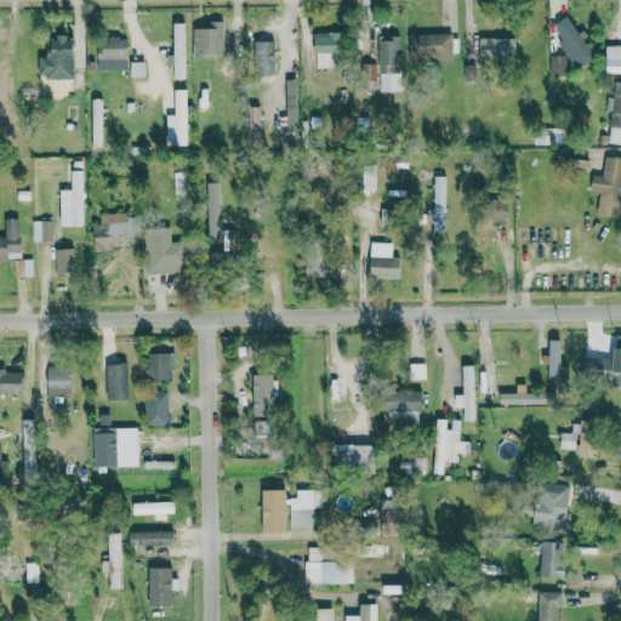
[(577,68),(594,57),(568,15),(551,26),(577,68)]
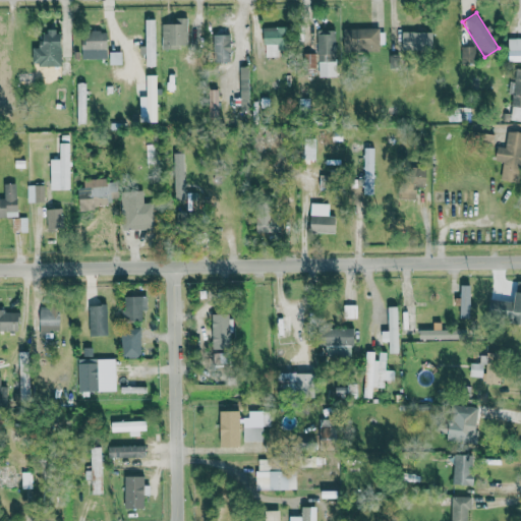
[(163,47),(188,47),(187,16),(175,17),(175,22),(162,23),(163,47)]
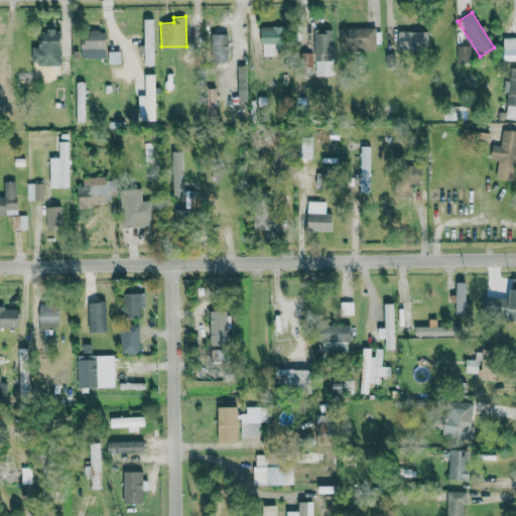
[(154,18),(142,18),(143,53),(144,52),(145,65),(154,65),(154,18)]
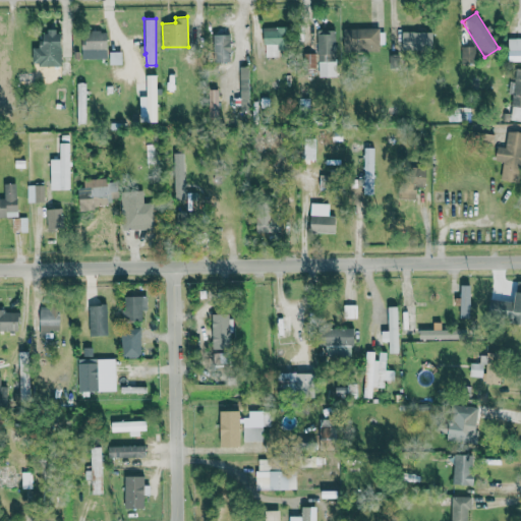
[(265,57),(280,56),(280,54),(286,54),(285,26),(264,27),(265,57)]
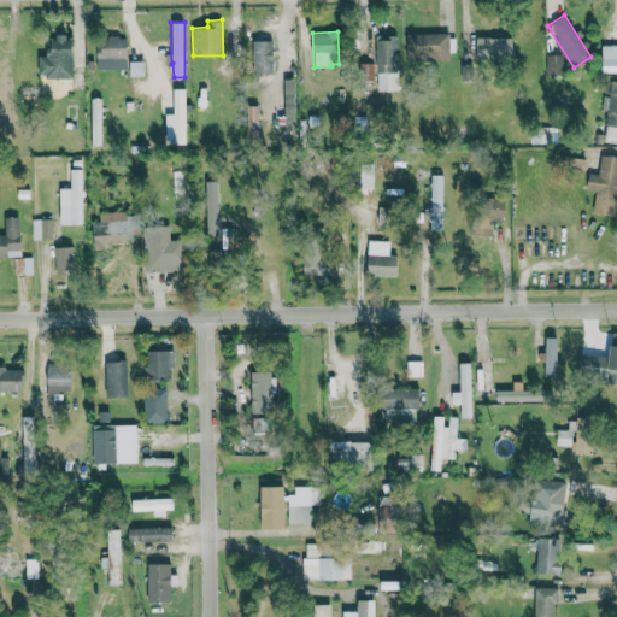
[(406,34),(407,60),(451,59),(450,33),(406,34)]
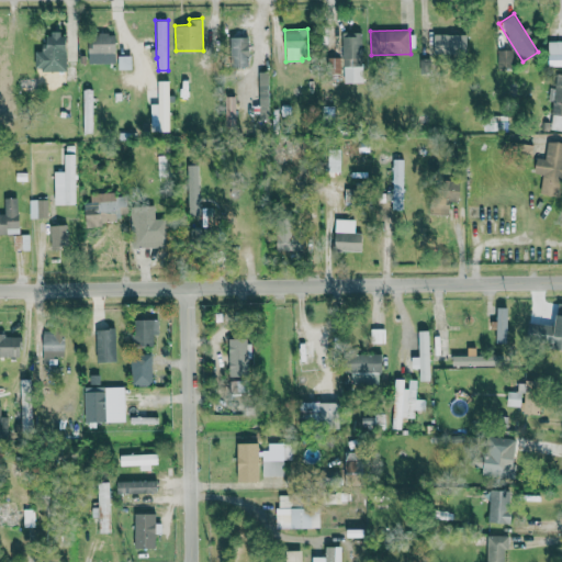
[(344,82),(363,81),(361,31),(341,32),(344,82)]
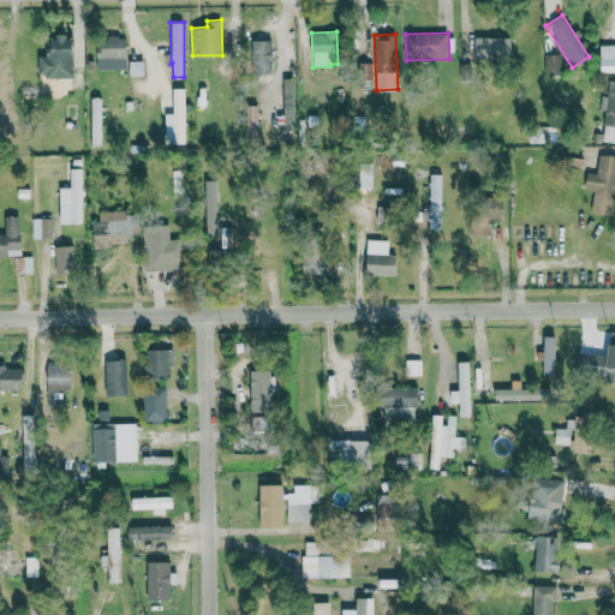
[(72,77),(72,36),(48,35),(48,55),(39,55),(39,76),(72,77)]
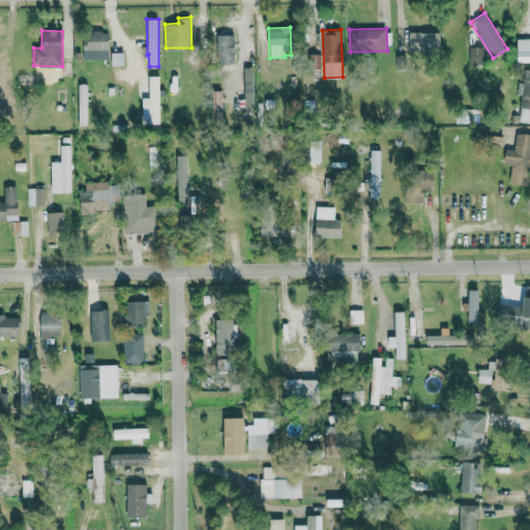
[(84,59),(109,60),(110,31),(85,31),(84,59)]
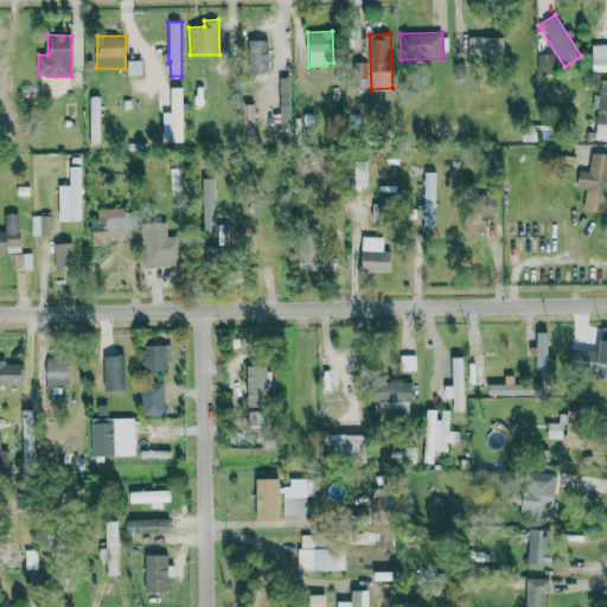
[(504,36),(468,36),(468,63),(504,63),(504,36)]
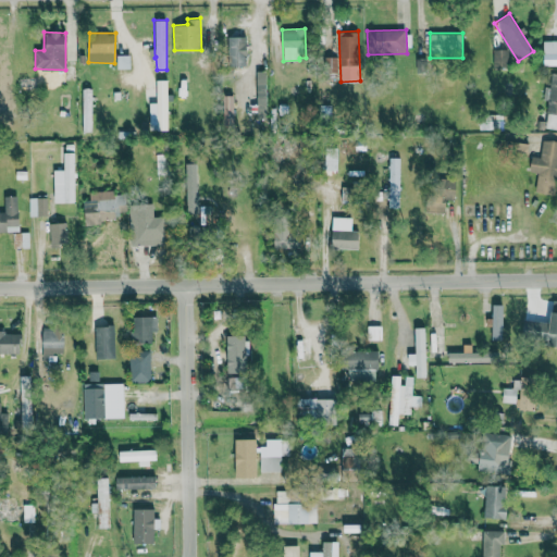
[(246,36),(229,36),(230,66),(247,65),(246,36)]
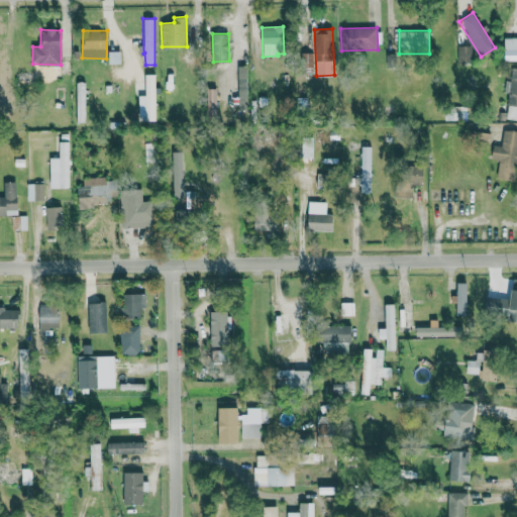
[(505,61),(516,60),(516,36),(505,37),(505,61)]
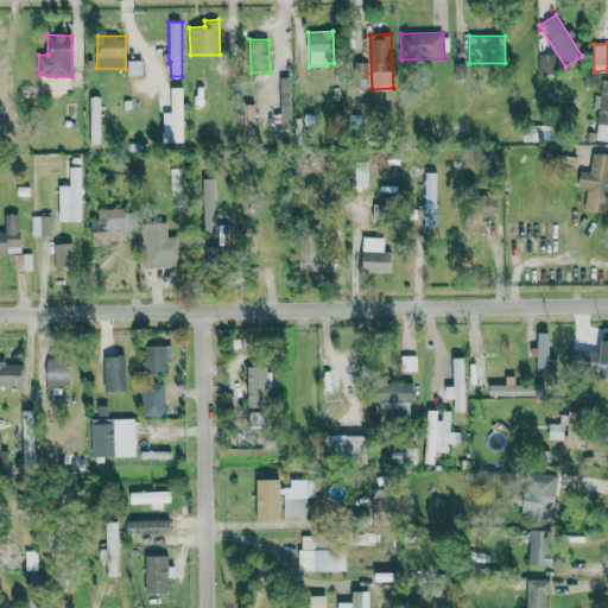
[(164,143),(184,141),(183,87),(171,87),(171,112),(164,112),(164,143)]
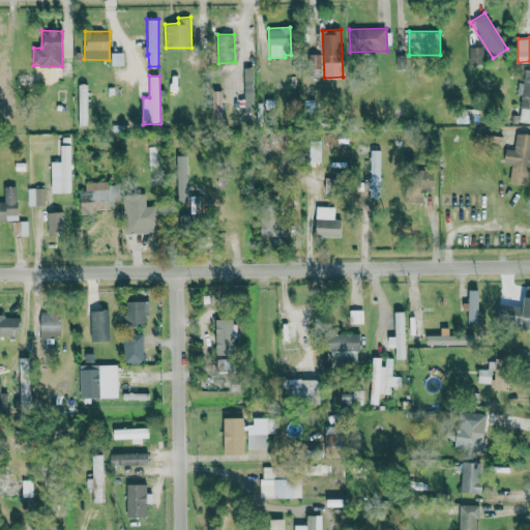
[(212,90),(212,119),(224,118),(223,90),(212,90)]
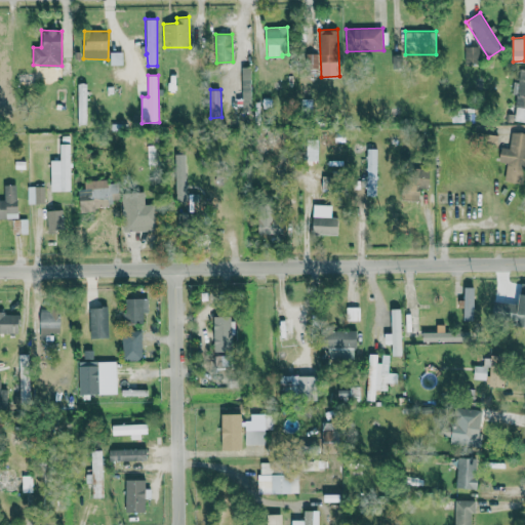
[(452,122),(475,122),(474,108),(452,108),(452,122)]
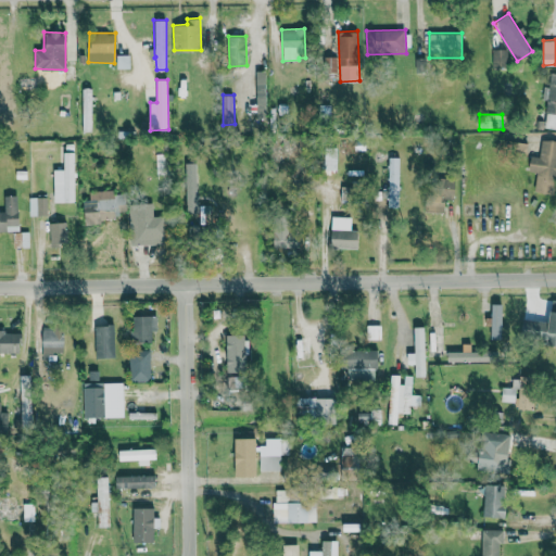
[(536,172),(535,192),(555,193),(555,140),(541,139),(540,156),(530,155),(529,172),(536,172)]
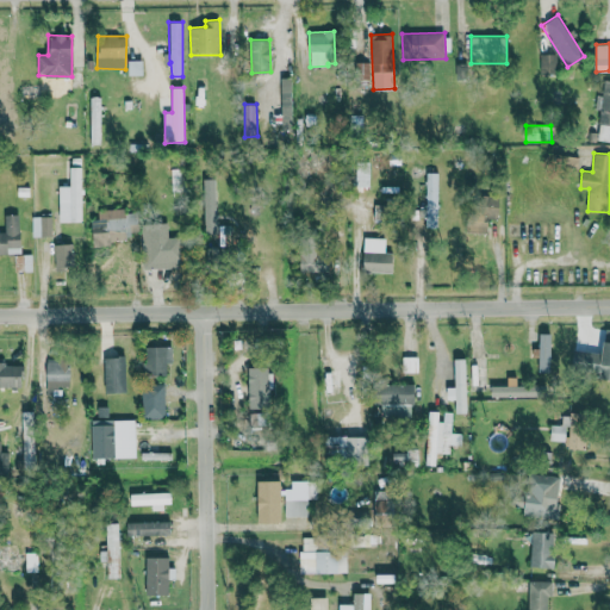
[(562,165),(577,168),(579,157),(565,154),(562,165)]
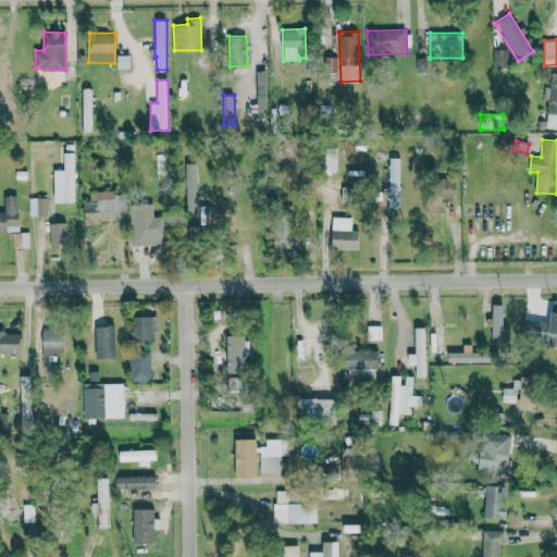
[(75,202),(74,152),(64,152),(64,169),(53,169),(54,202),(75,202)]
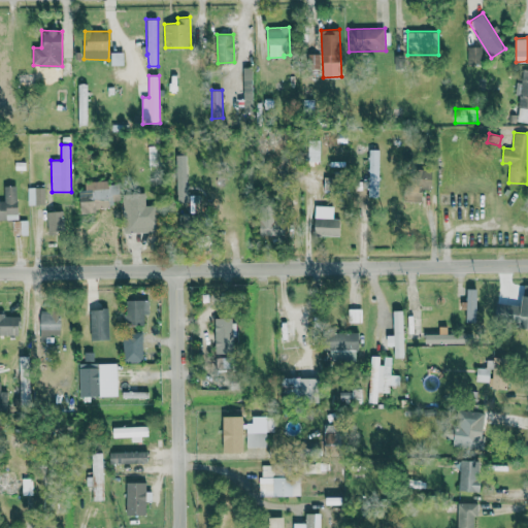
[(319,161),(320,145),(309,145),(308,161),(319,161)]
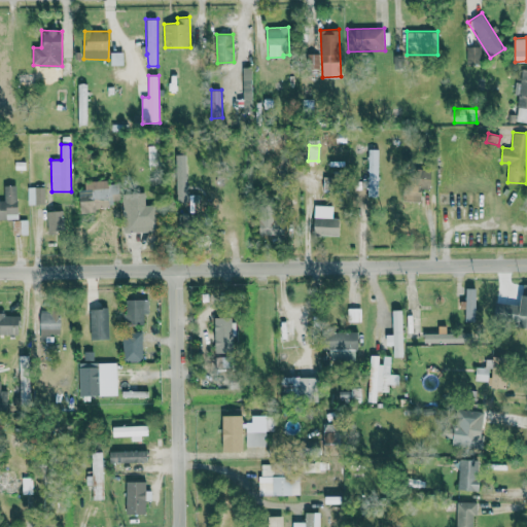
[(379,196),(378,148),(369,148),(369,197),(379,196)]
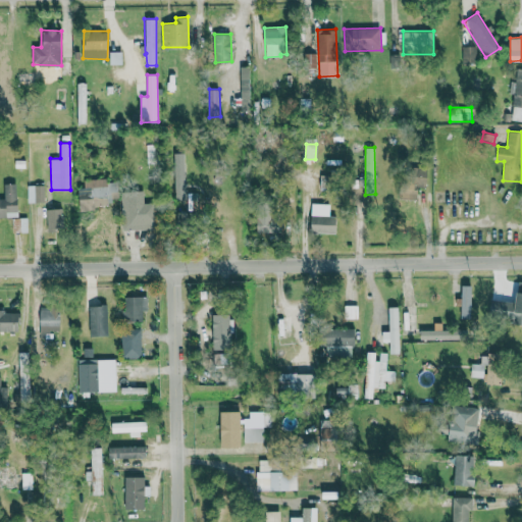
[(417,199),(417,187),(426,187),(427,167),(402,167),(401,198),(417,199)]
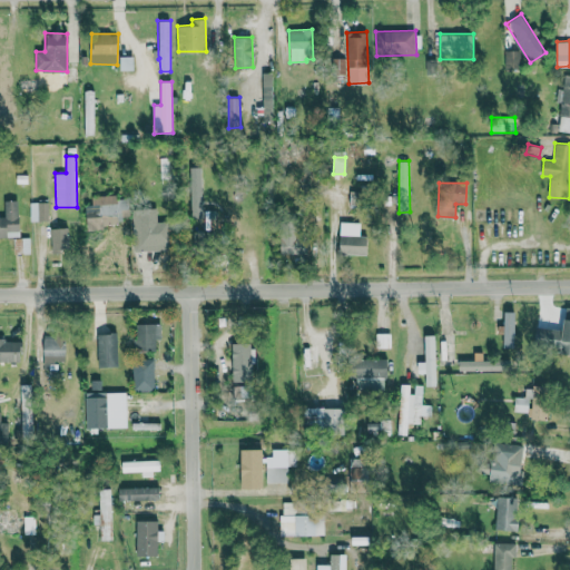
[(87,225),(130,223),(129,195),(91,197),(92,204),(87,204),(87,225)]
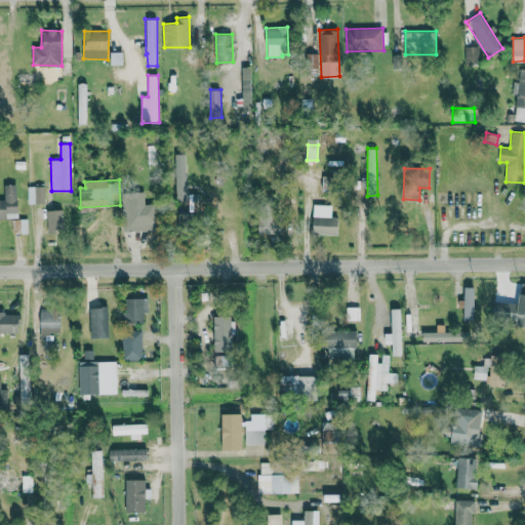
[(0,218),(17,218),(16,185),(4,185),(4,199),(0,199),(0,218)]
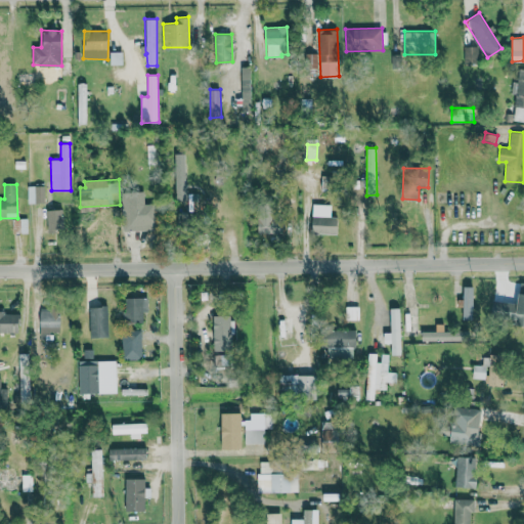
[(27,186),(28,204),(45,203),(44,185),(27,186)]
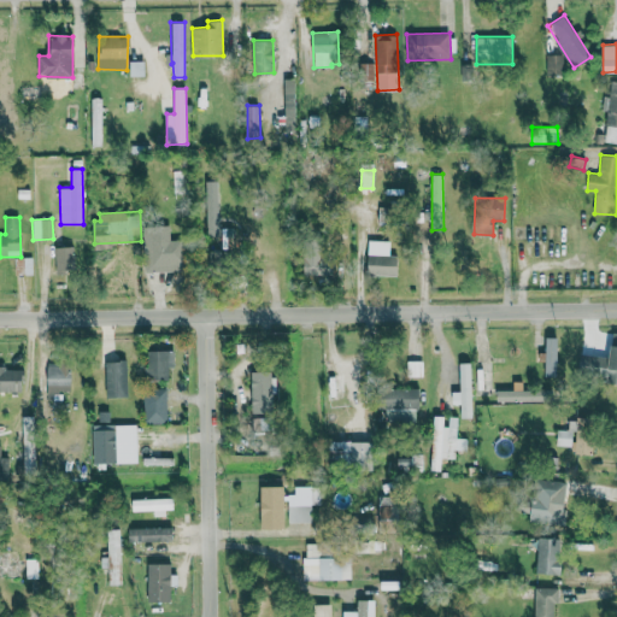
[(182,240),(170,240),(170,225),(144,225),(145,271),(183,271),(182,240)]
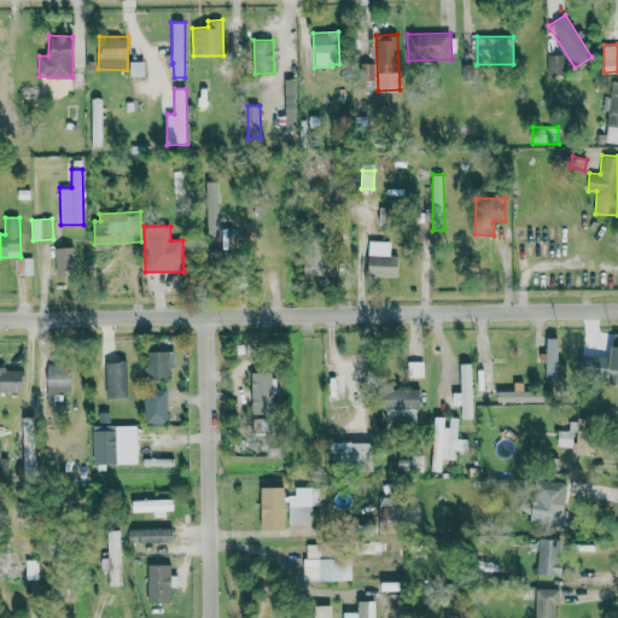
[(398,256),(390,256),(391,240),(369,240),(368,274),(398,275),(398,256)]
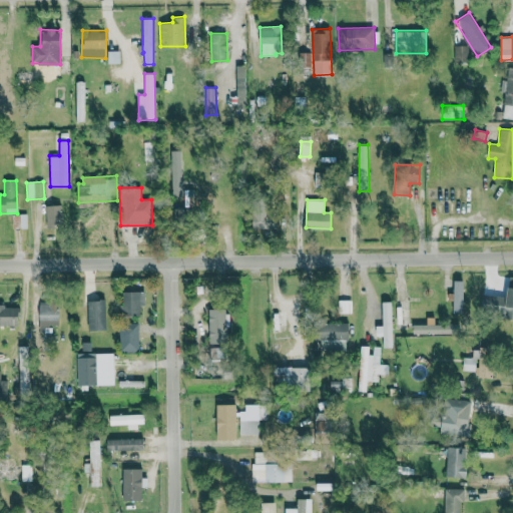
[(46,224),(62,223),(61,204),(45,205),(46,224)]
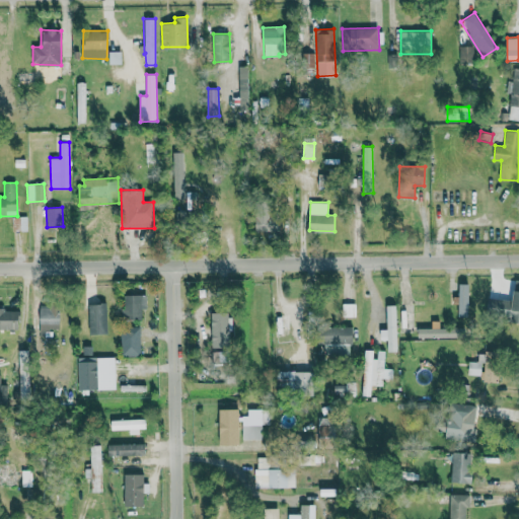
[(278,214),(256,213),(255,231),(278,231),(278,214)]
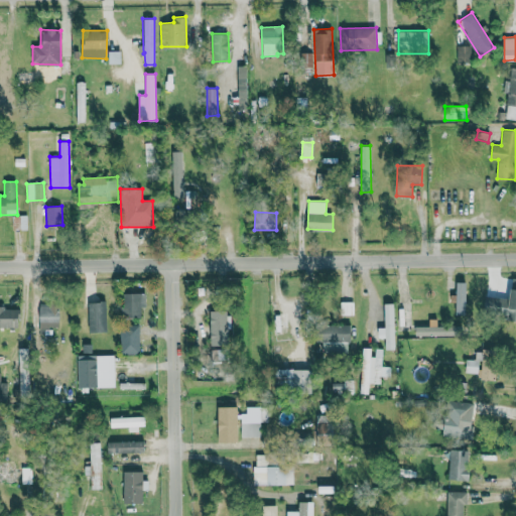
[(12,216),(12,229),(27,229),(26,215),(12,216)]
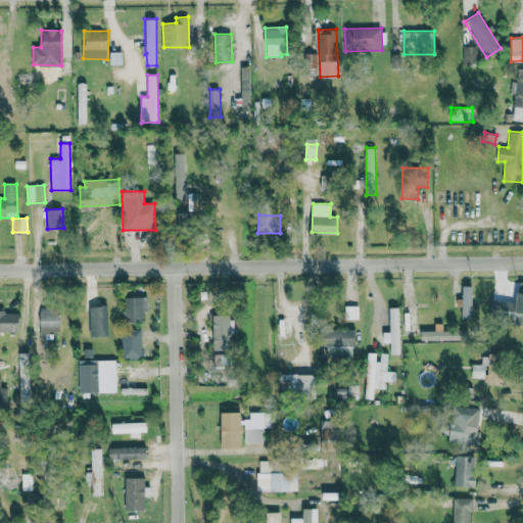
[(492,299),(489,321),(522,324),(522,282),(520,282),(517,302),(492,299)]
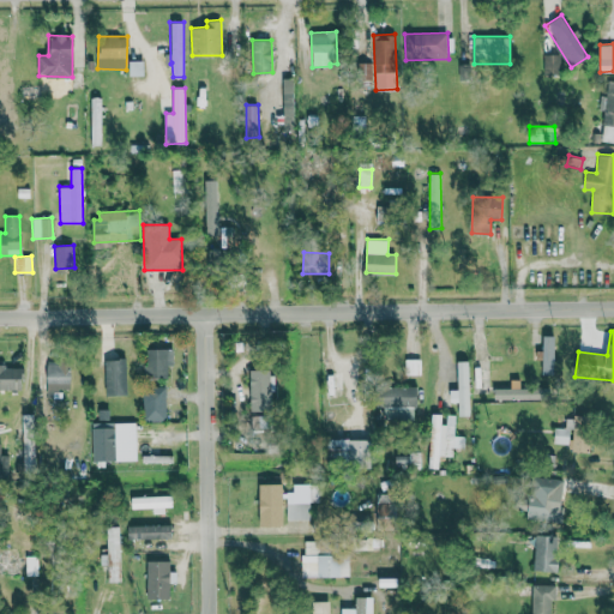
[(555,336),(543,335),(542,374),(554,374),(555,336)]
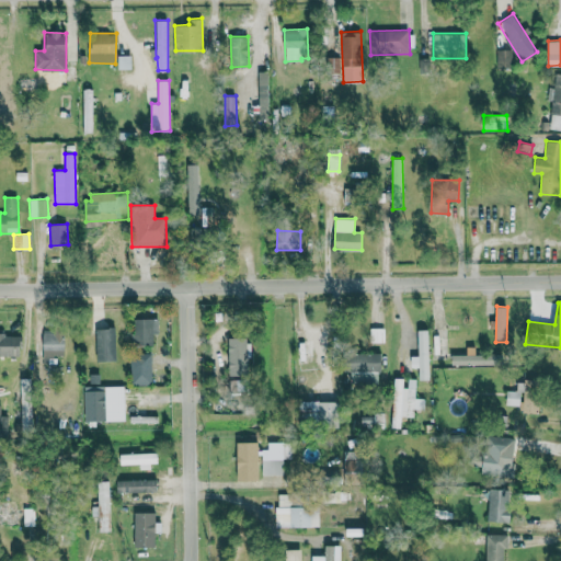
[(158,333),(158,318),(133,319),(133,345),(153,344),(153,333),(158,333)]
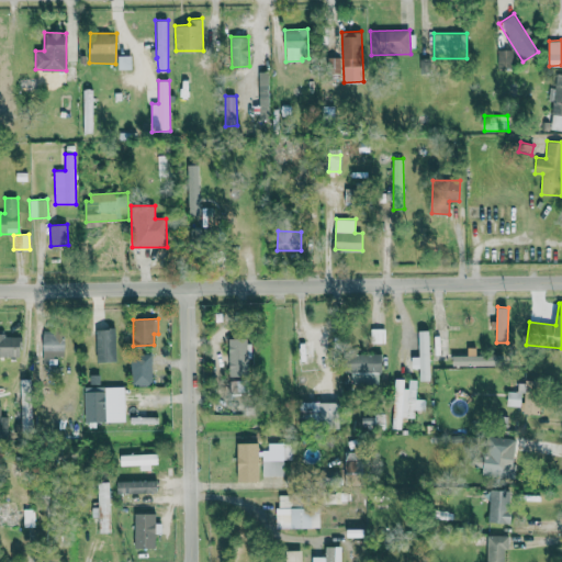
[(97,362),(116,361),(115,328),(96,329),(97,362)]
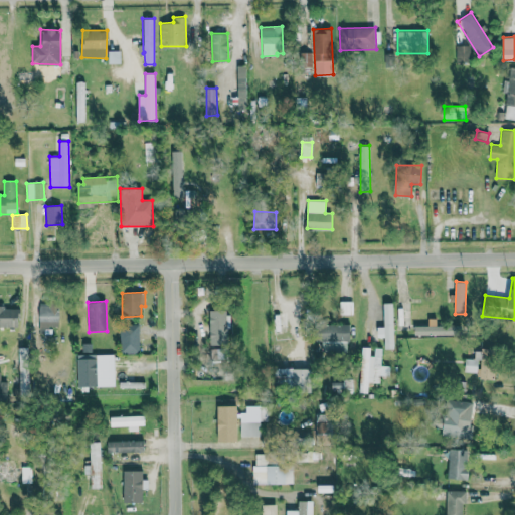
[(339,314),(353,315),(353,301),(340,301),(339,314)]
